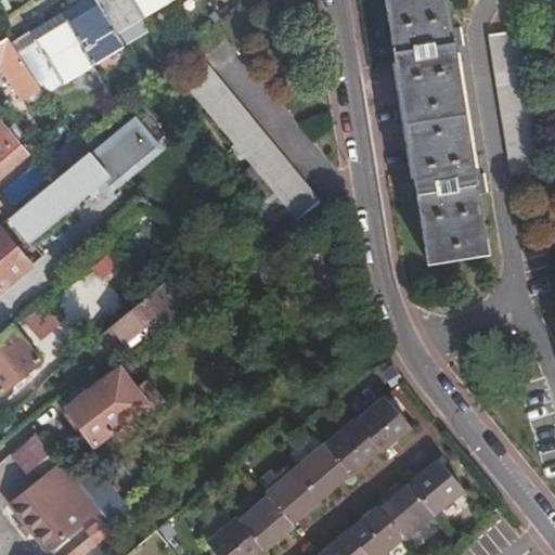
[(92,65),(125,46),(117,34),(99,0),(66,20),(92,65)]
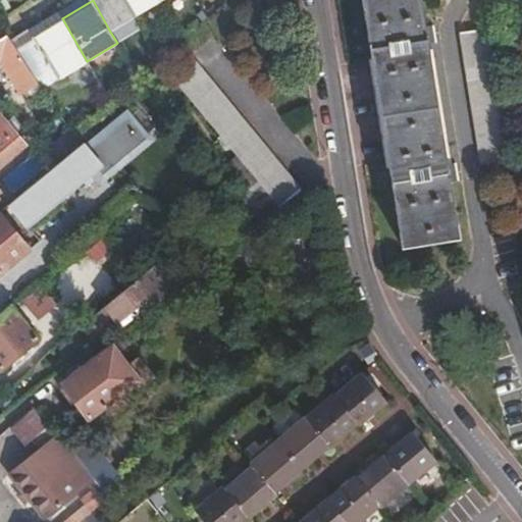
[(110,32),(137,15),(126,0),(92,0),(93,0),(110,32)]
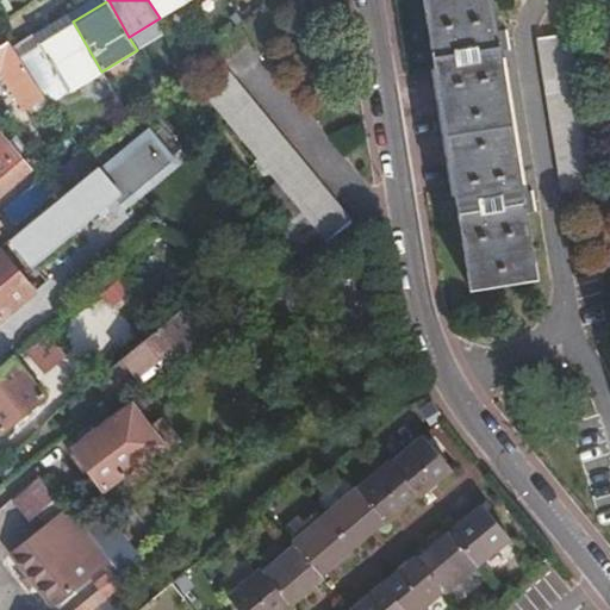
[(148,0),(160,18),(188,1),(187,0),(148,0)]
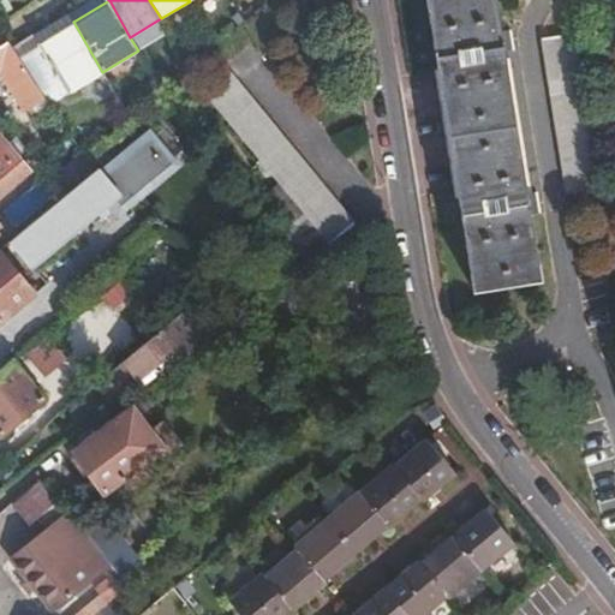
[(541,279),(496,0),(425,0),(473,290),(541,279)]
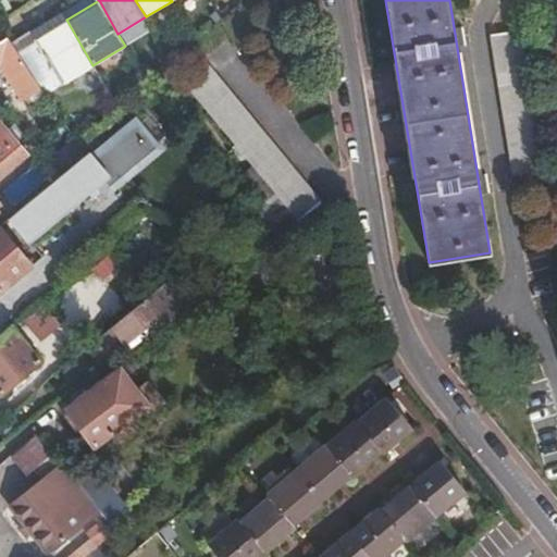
[(62,84),(93,65),(66,20),(36,38),(62,84)]
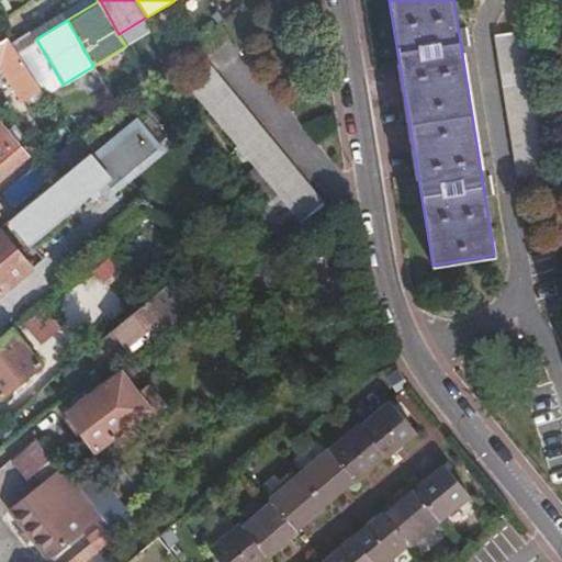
[(548,173),(527,30),(497,36),(519,178),(548,173)]
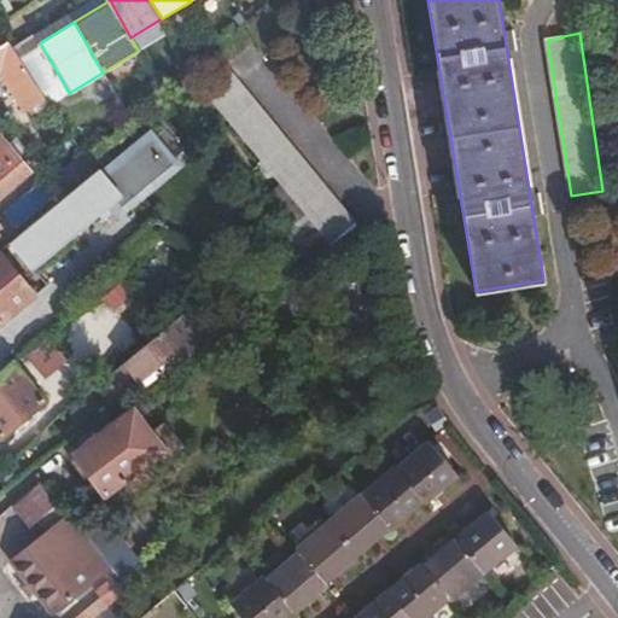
[(38,112),(48,105),(23,68),(6,41),(0,45),(0,71),(24,110),(33,106),(38,112)]
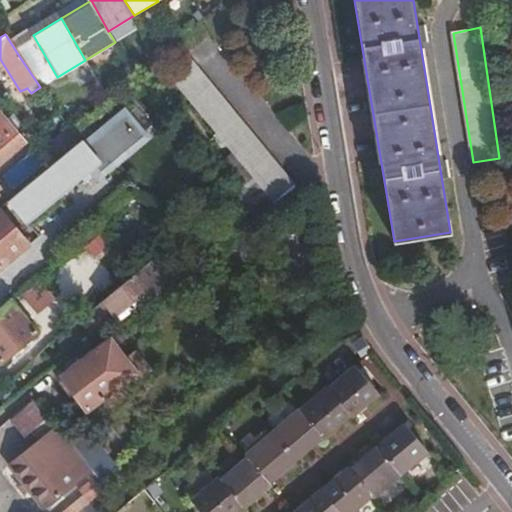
[(294,188),(196,66),(174,84),(272,206),(294,188)]
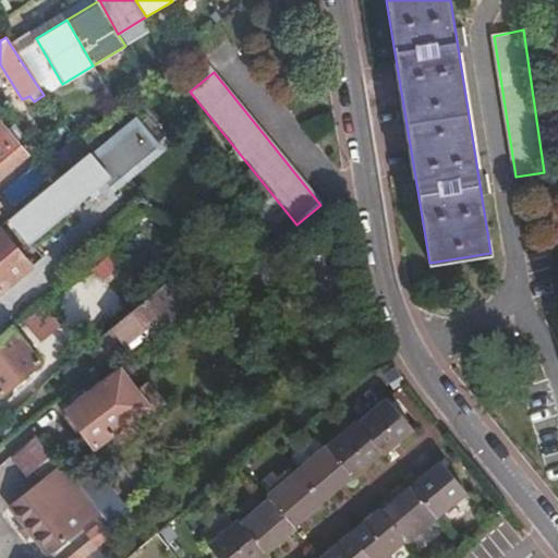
[(0,179),(27,156),(0,122),(0,179)]
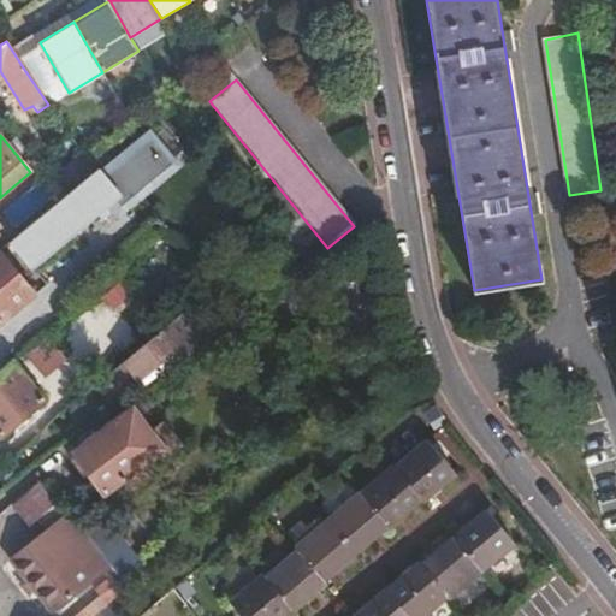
[(60,199),(10,240),(30,265),(112,200),(117,206),(167,165),(149,142),(104,178),(98,169),(94,172),(76,187),(70,191),(60,199)]
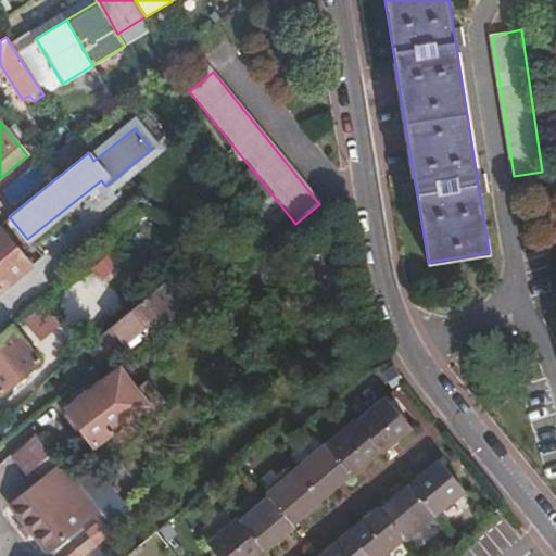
[(85,155),(75,141),(57,154),(68,168),(85,155)]
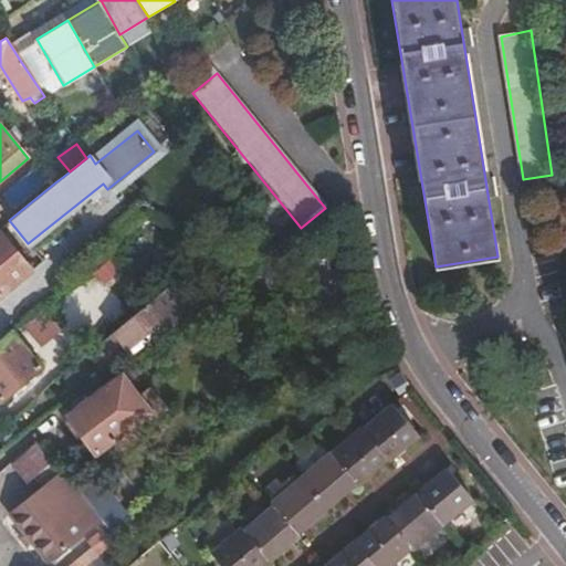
[(44,168),(55,182),(64,176),(52,161),(44,168)]
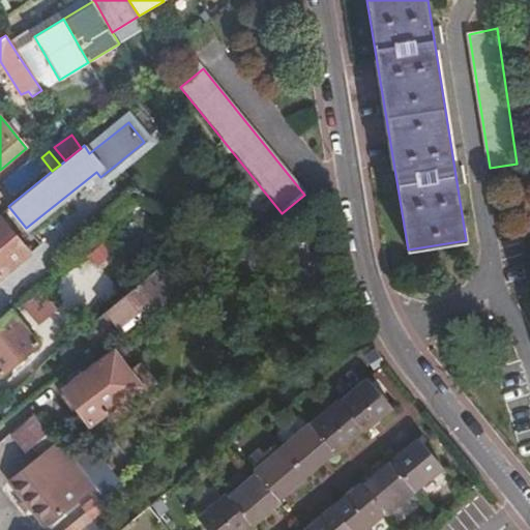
[(96,172),(92,175),(96,180),(100,177),(96,172)]
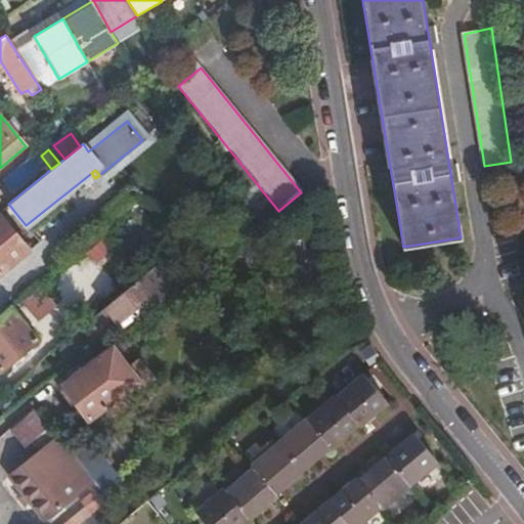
[(0,273),(29,251),(0,216),(0,273)]
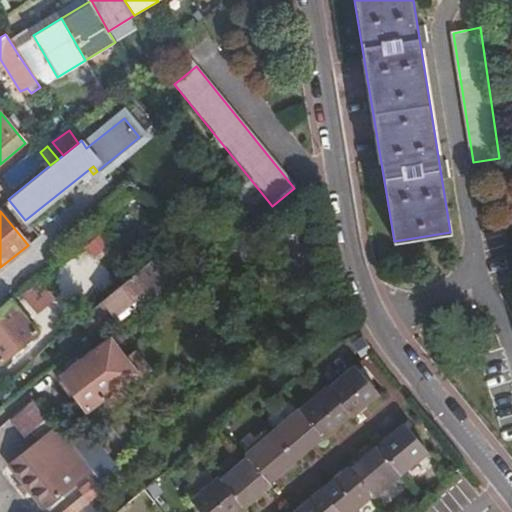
[(97,305),(88,312),(103,331),(106,329),(115,323),(157,293),(172,280),(153,256),(97,305)]
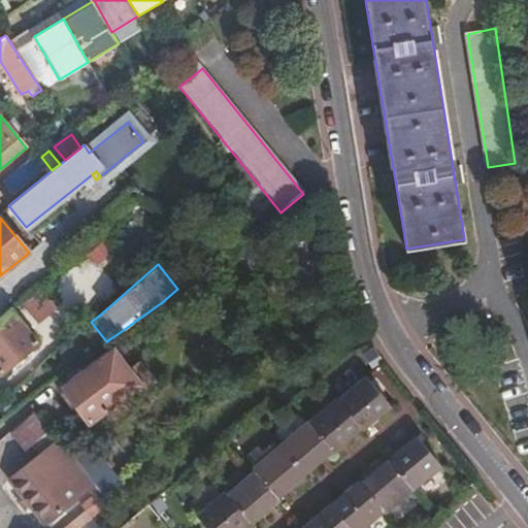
[(31,290),(18,301),(26,310),(39,299),(31,290)]
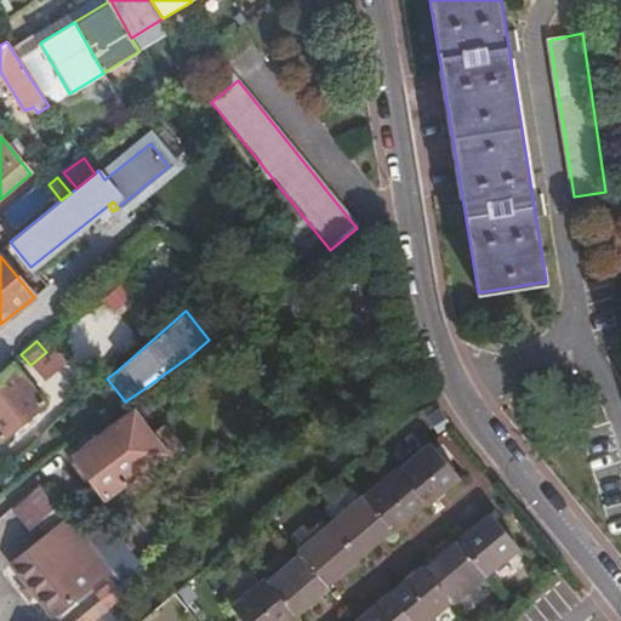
[(11,363),(0,371),(0,437),(44,402),(11,363)]
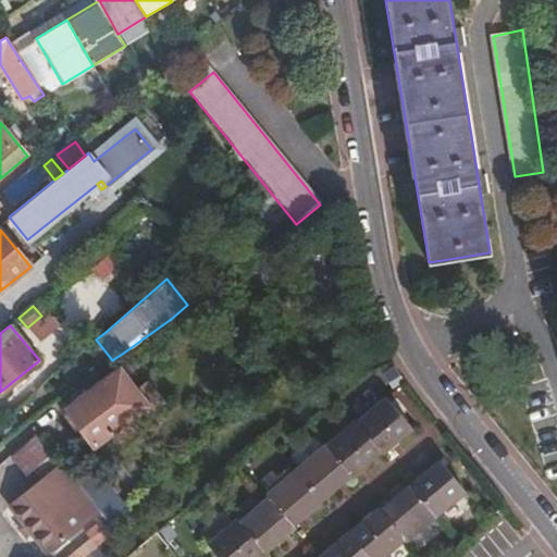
[(96,444),(149,404),(121,366),(67,407),(96,444)]
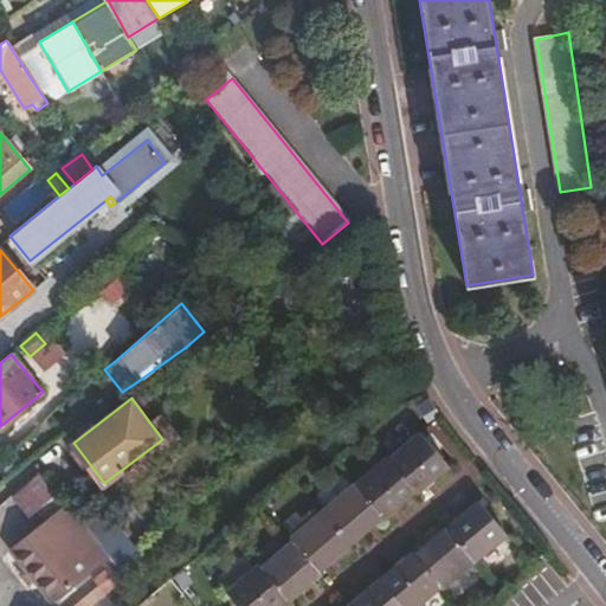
[(446,465),(420,433),(388,462),(386,458),(353,485),(352,484),(289,537),(292,540),(258,568),(257,566),(227,591),(239,605),(272,605),(283,598),(285,600),(320,571),(317,568),(379,515),(380,519),(413,490),(414,491),(446,465)]
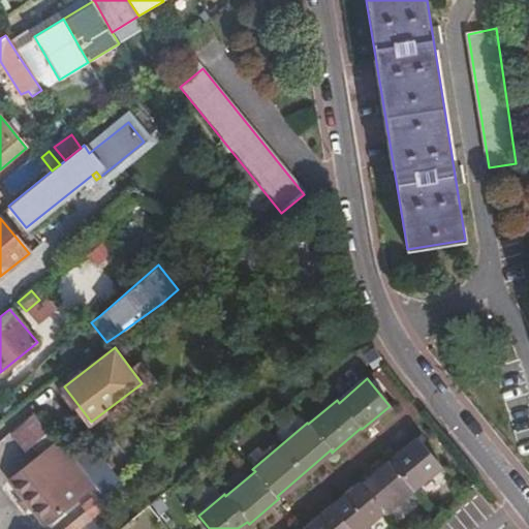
[(33,413),(9,433),(23,448),(32,441),(47,429),(33,413)]
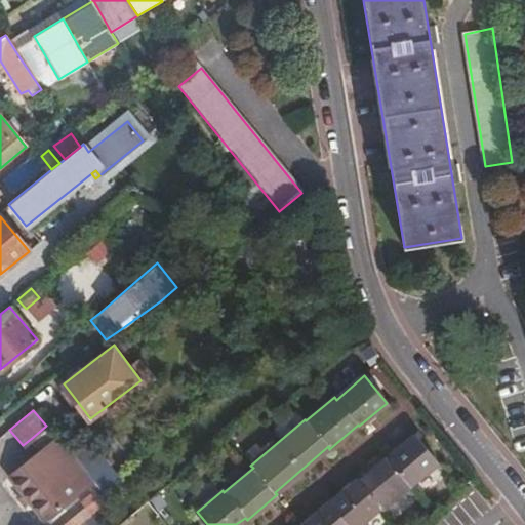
[(46,426),(32,438),(42,450),(57,438),(46,426)]
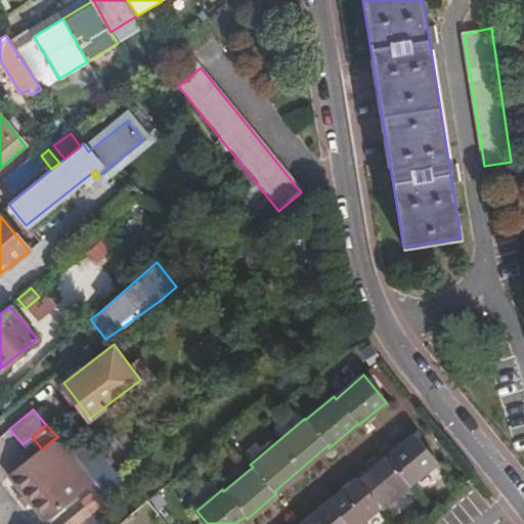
[(75,459),(101,490),(108,484),(116,478),(117,477),(119,476),(106,461),(121,448),(107,432),(75,459)]
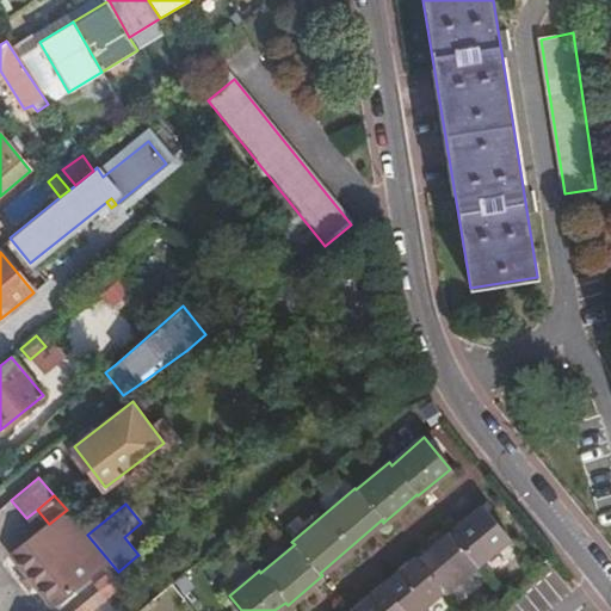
[(510,538),(481,504),(419,559),(417,556),(384,584),(383,582),(351,610),(419,610),(444,590),(446,593),(510,538)]
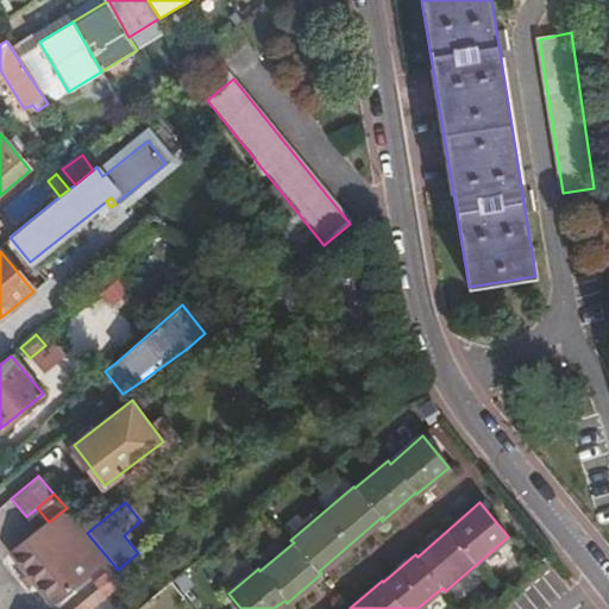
[(101,564),(111,576),(118,570),(87,533),(67,508),(49,522),(10,553),(50,604),(101,564)]
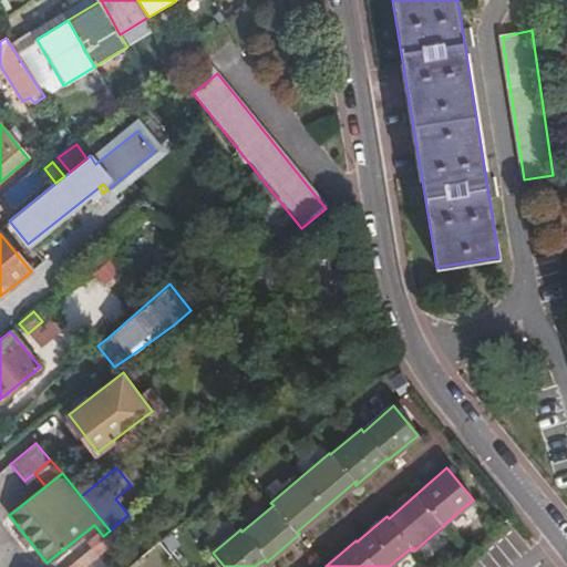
[(125,517),(117,524),(127,535),(136,528),(126,516),(125,517)]
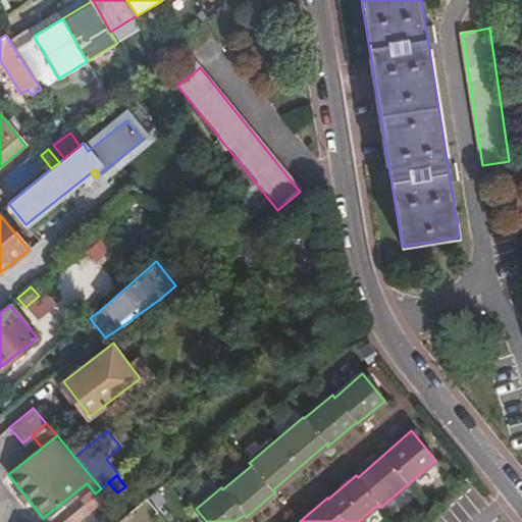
[(83,493),(87,500),(95,493),(89,492),(85,491),(83,493)]
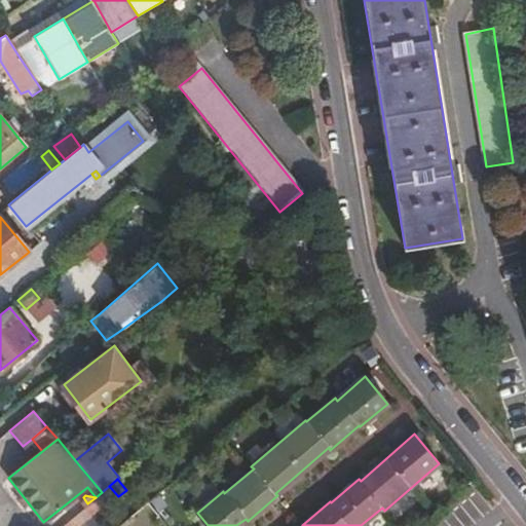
[(87,503),(61,525),(81,525),(104,508),(96,497),(87,503)]
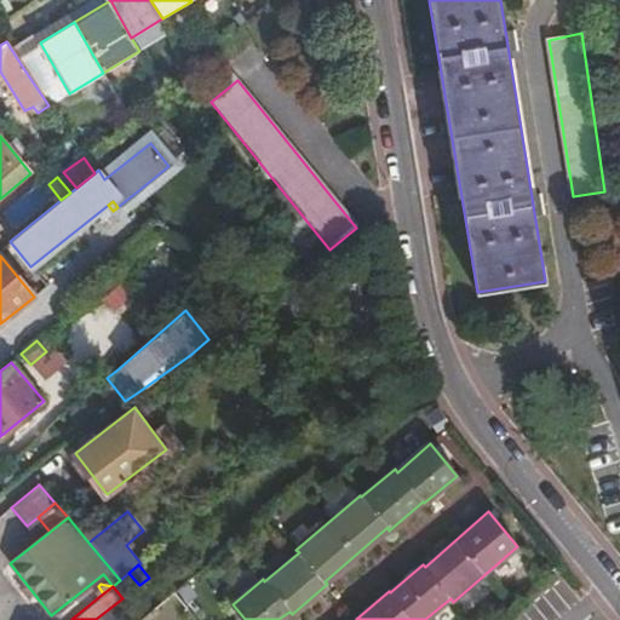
[(172,619),(188,608),(173,591),(166,597),(137,619),(172,619)]
